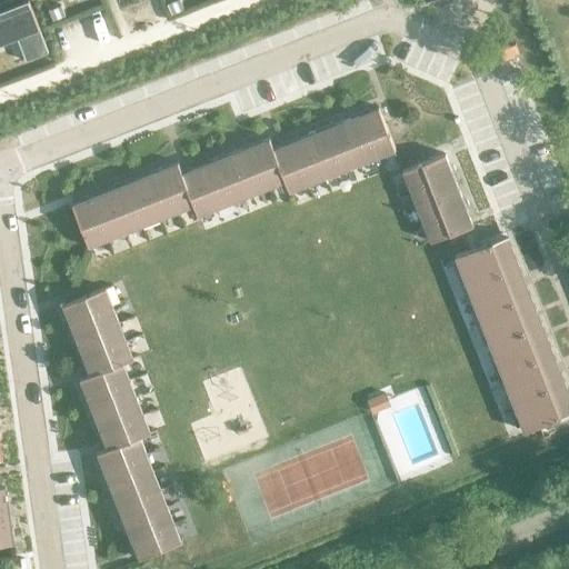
[(178,0),(176,0),(167,5),(171,16),(183,11),(178,0)]
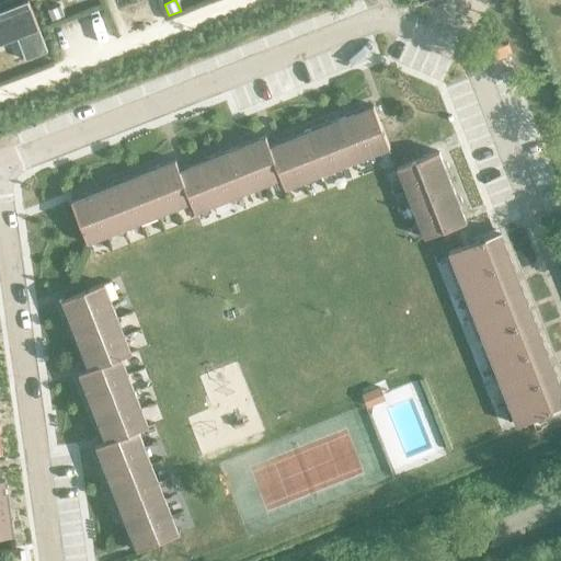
[(26,2),(0,12),(0,39),(14,34),(25,61),(47,53),(26,2)]
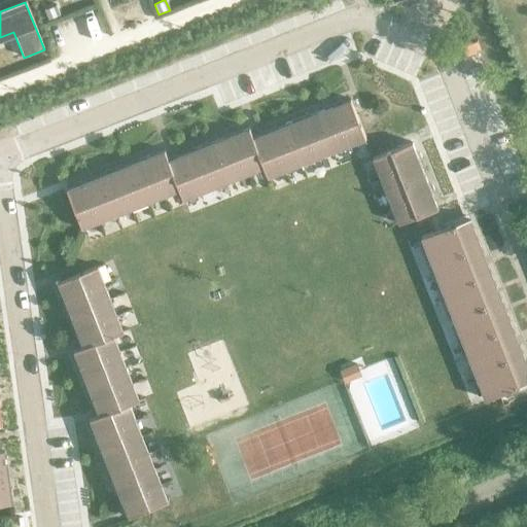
[(55,5),(44,9),(48,20),(59,15),(55,5)]
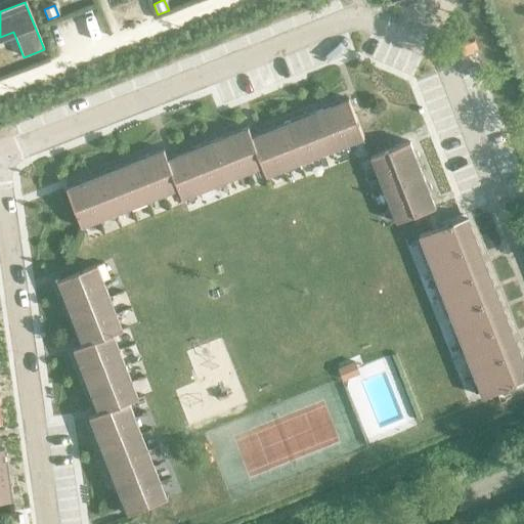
[(334,100),(329,102),(346,145),(363,139),(347,99),(336,104),(334,100)]
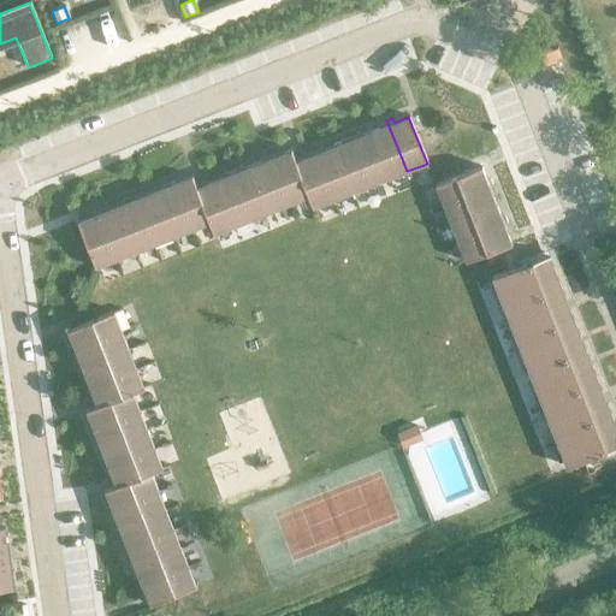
[(407,171),(386,120),(381,123),(383,128),(369,132),(389,178),(407,171)]
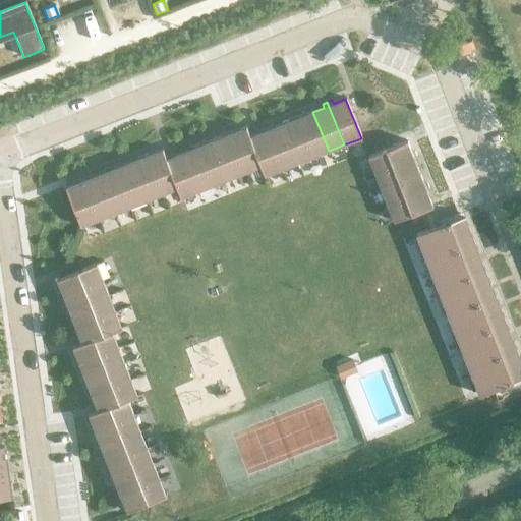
[(301,113),(296,115),(312,158),(329,151),(312,112),(302,116),(301,113)]
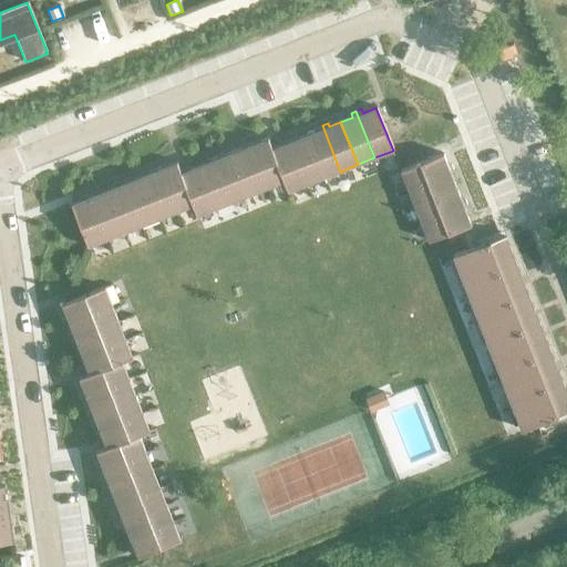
[(317,130),(306,134),(323,178),(340,172),(322,125),(317,127),(317,130)]
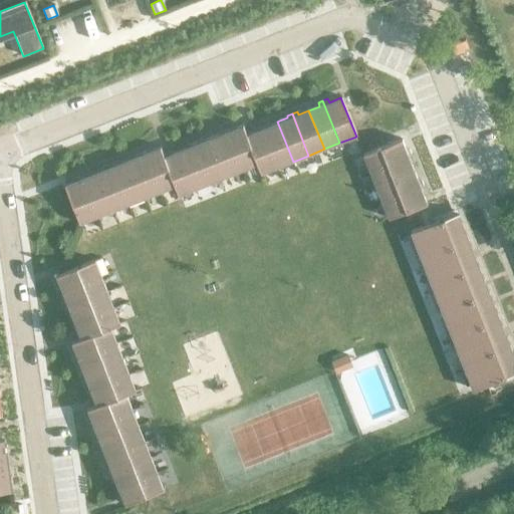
[(264,123),(260,125),(276,168),(293,162),(277,121),(265,126),(264,123)]
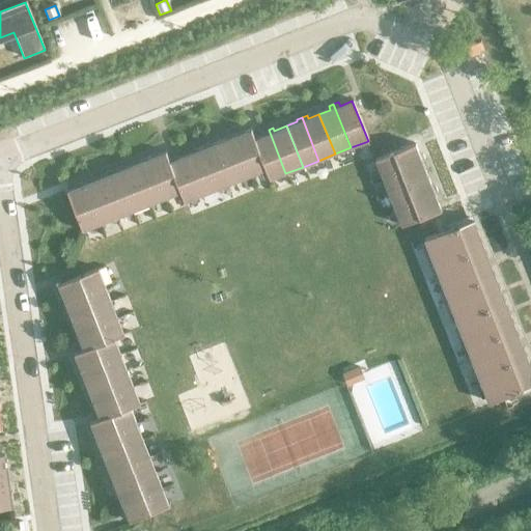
[(236,130),(232,132),(250,176),(266,170),(253,139),(250,130),(239,134),(236,130)]
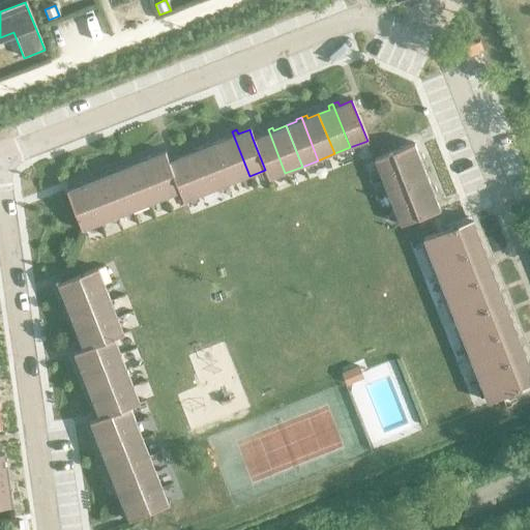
[(285,173),(268,129),(263,131),(264,135),(253,139),(265,170),(268,179),(285,173)]
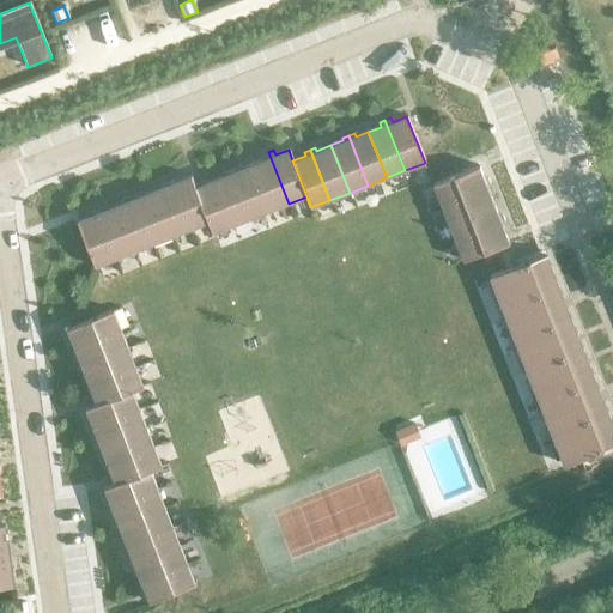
[(289,204),(268,152),(261,155),(263,159),(250,164),(269,211),(289,204)]
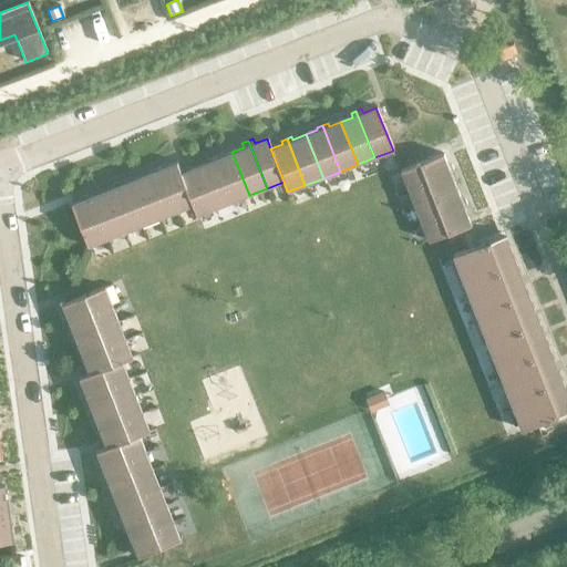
[(219,153),(213,155),(232,202),(249,195),(232,152),(220,156),(219,153)]
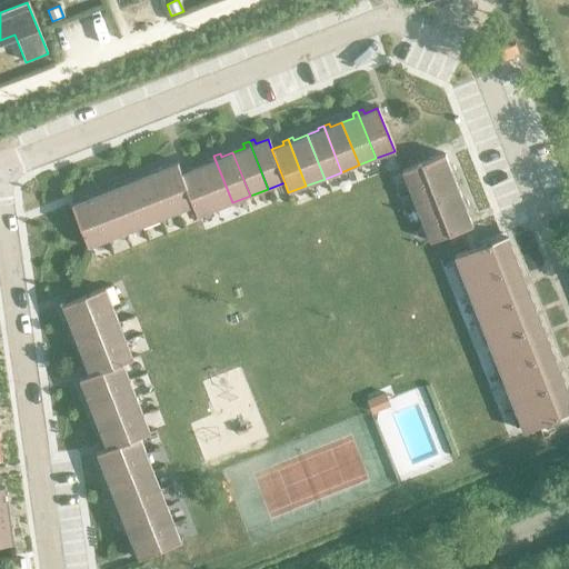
[(409,189),(455,170),(453,166),(450,167),(445,155),(402,172),(409,189)]
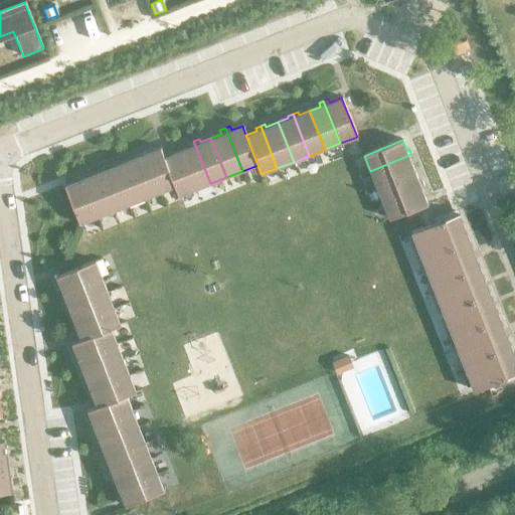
[(189,146),(179,150),(194,189),(210,183),(193,141),(188,143),(189,146)]
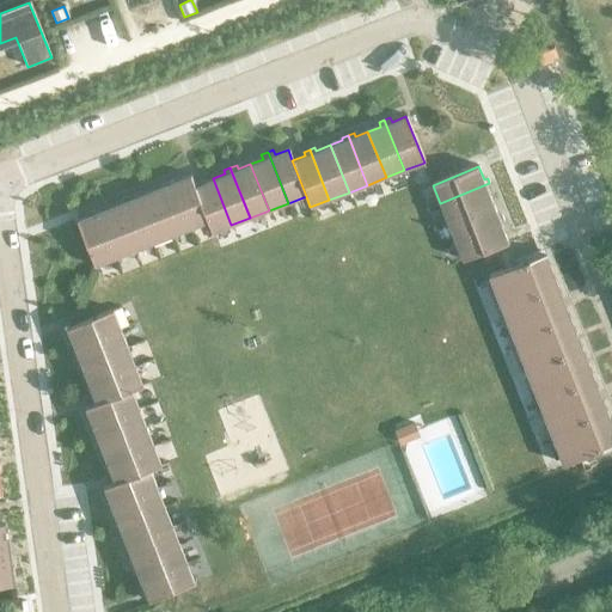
[(176,177),(170,179),(189,230),(208,222),(193,183),(189,175),(177,181),(176,177)]
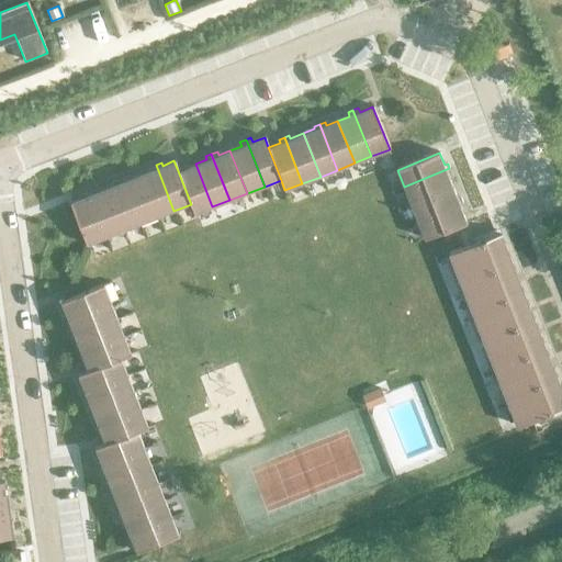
[(212,206),(195,164),(183,168),(182,166),(177,168),(191,204),(194,214),(212,206)]
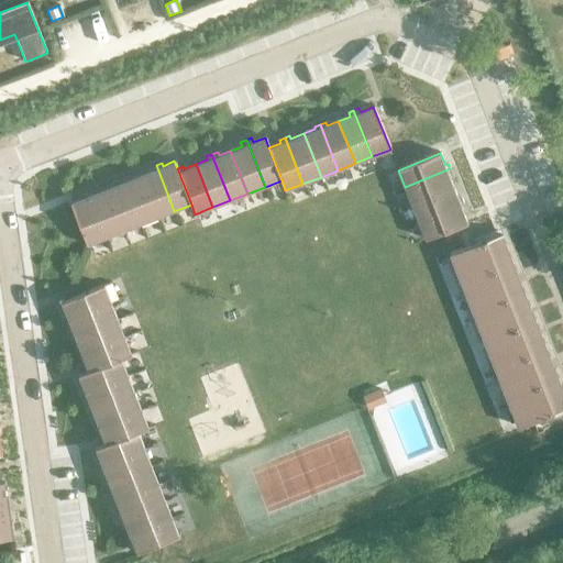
[(174,211),(156,165),(151,167),(152,170),(140,176),(157,218),(174,211)]
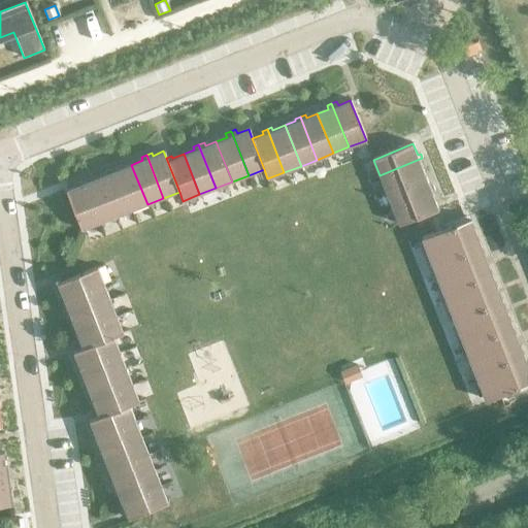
[(422,158),(380,175),(387,192),(426,175),(422,165),(425,164),(422,158)]
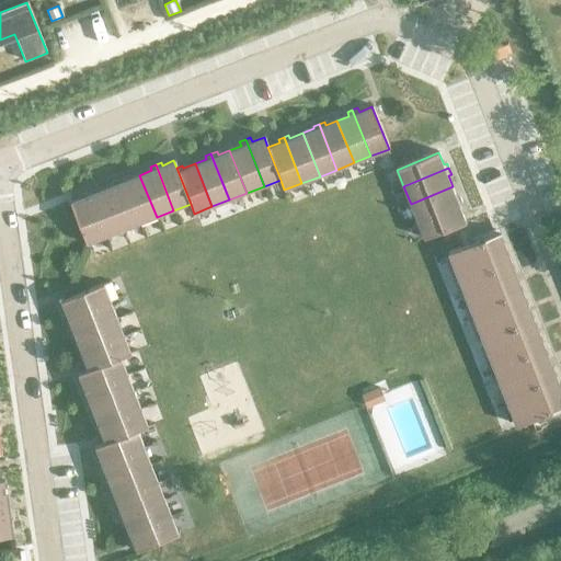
[(126,175),(121,178),(139,224),(157,217),(139,175),(128,180),(126,175)]
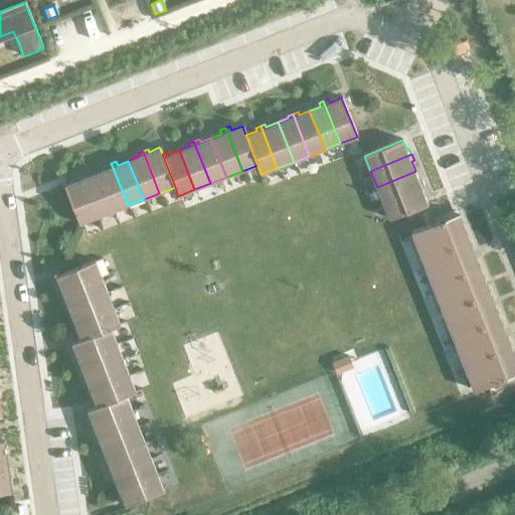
[(128,205),(111,163),(107,165),(108,168),(97,173),(112,211),(128,205)]
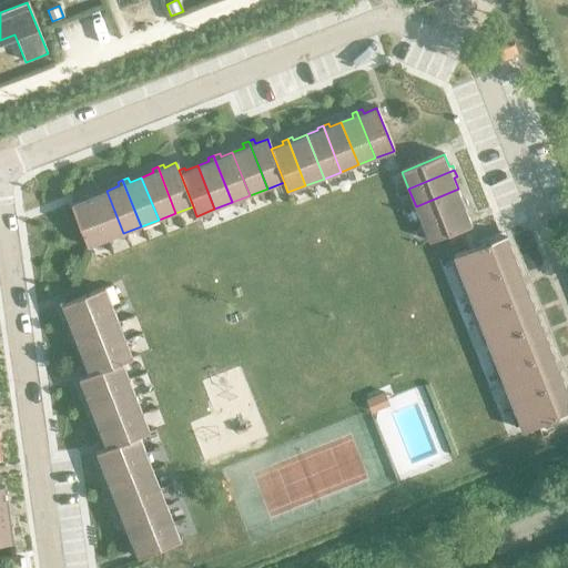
[(464,201),(458,189),(416,206),(423,223),(468,205),(466,200),(464,201)]
